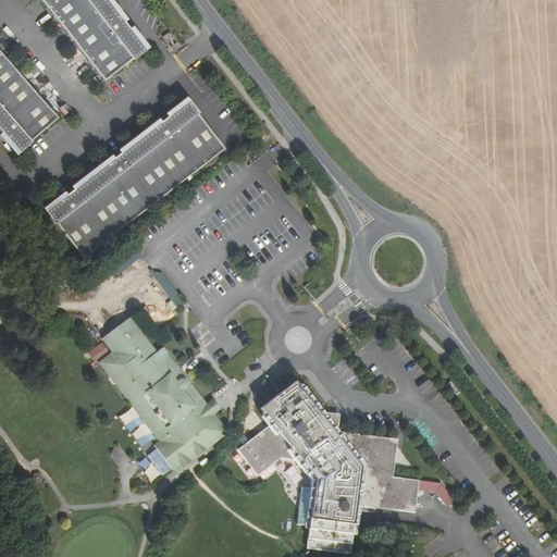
[(144,48),(106,0),(40,0),(102,79),(144,48)]
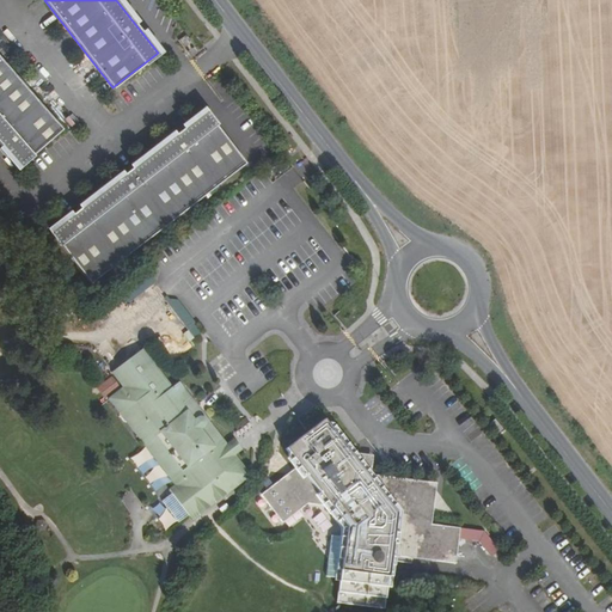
[(179,41),(189,51),(196,47),(187,35),(179,41)]
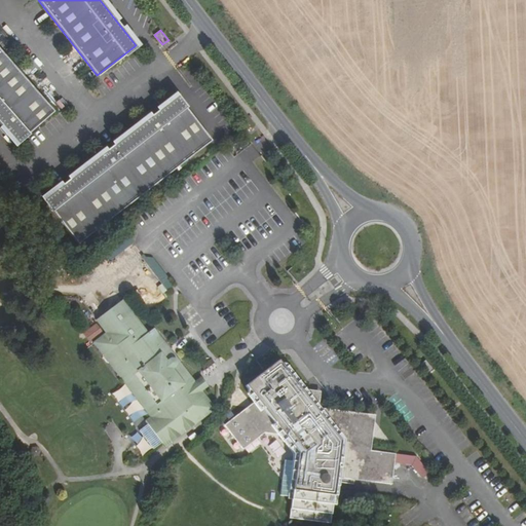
[(53,111),(0,48),(0,122),(16,143),(53,111)]
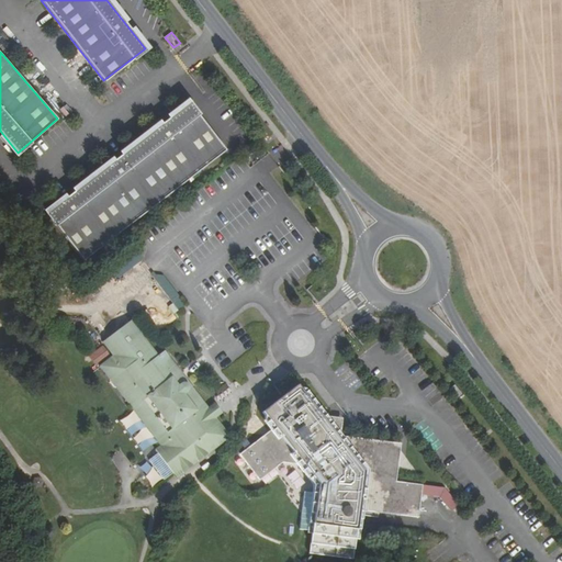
[(224,148),(188,101),(46,213),(82,260),(224,148)]
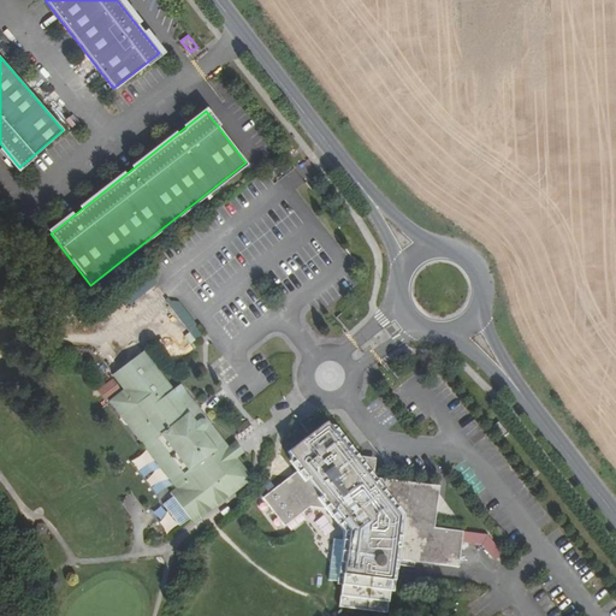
[(132,360),(155,385),(163,379),(142,353),(132,360)]
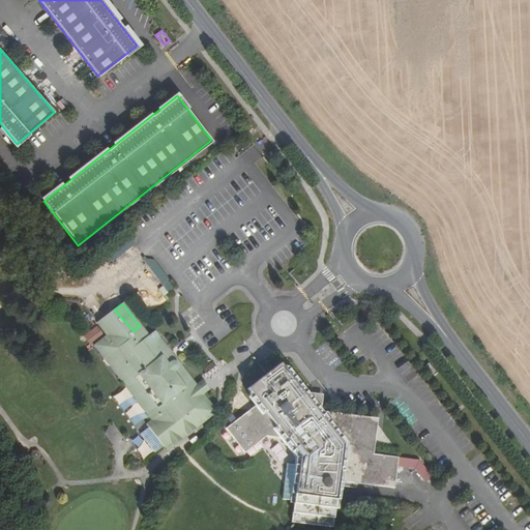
[(108,337),(95,347),(152,420),(146,424),(149,429),(164,447),(213,409),(201,393),(206,389),(201,383),(196,386),(166,348),(135,333),(134,331),(114,310),(96,323),(108,337)]
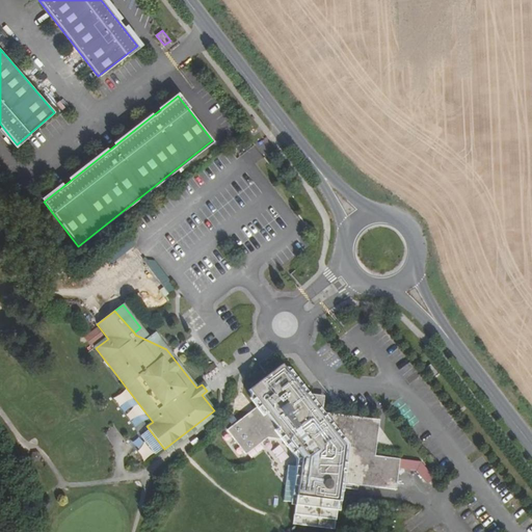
[(154,333),(148,338),(140,327),(134,333),(135,335),(166,349),(154,333)]
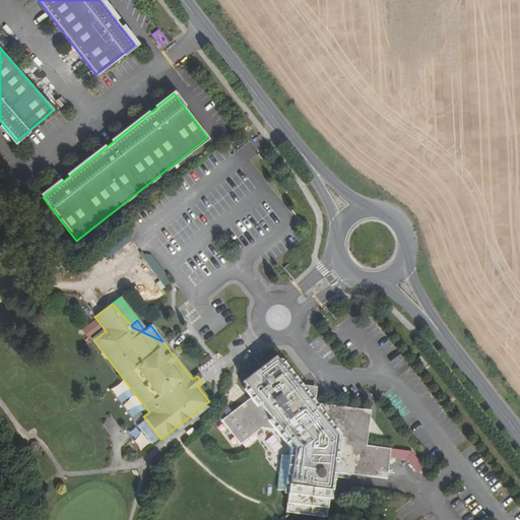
[(243,390),(250,399),(222,420),(240,444),(260,428),(275,430),(288,448),(288,455),(280,454),(275,490),(288,492),(287,494),(285,512),(305,514),(324,516),(326,499),(328,490),(329,490),(331,473),(333,473),(333,472),(334,468),(366,472),(365,476),(386,479),(388,458),(390,449),(365,445),(370,410),(314,403),(312,401),(315,399),(316,388),(302,386),(281,361),(276,360),(274,356),(242,382),(244,385),(243,390)]
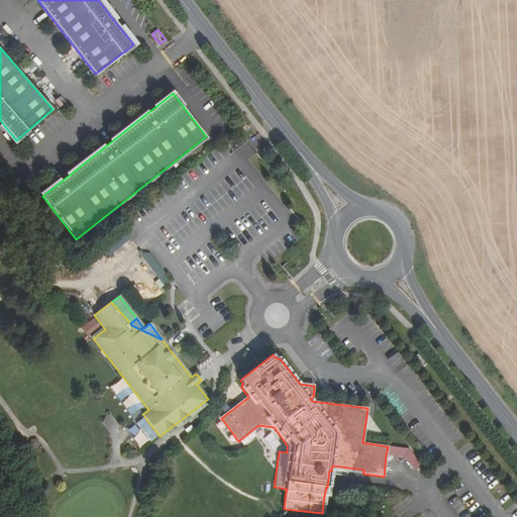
[(210,402),(208,399),(160,436),(162,439),(210,402)]
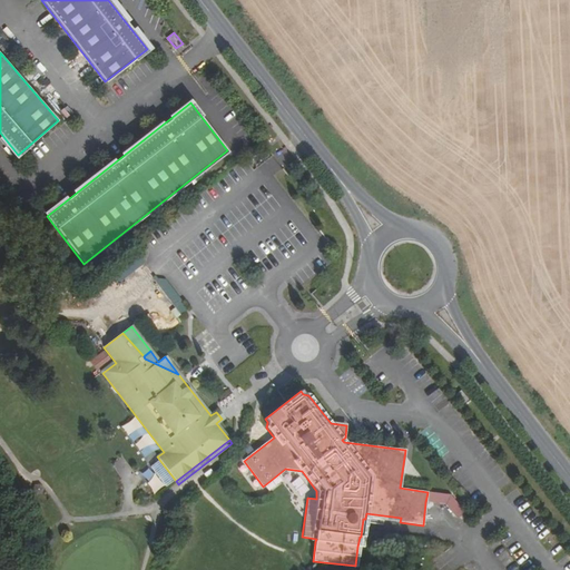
[(176,481),(160,461),(148,470),(165,490),(176,481)]
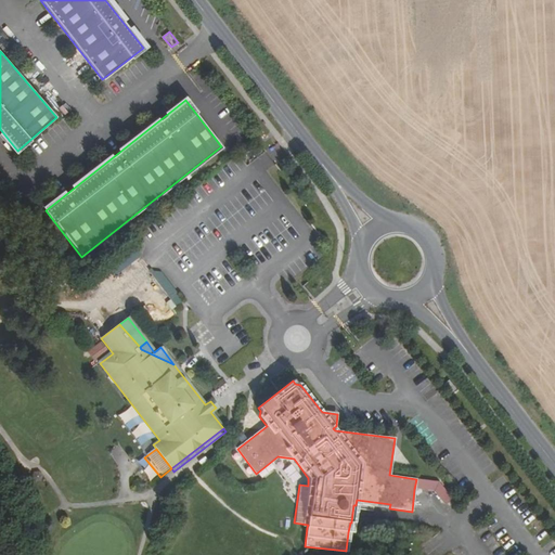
[(416,479),(414,489),(433,490),(437,482),(434,481),(416,479)]
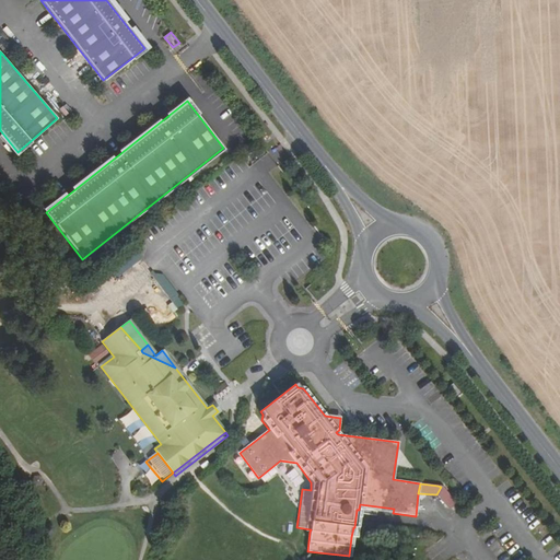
[(455,503),(441,487),(436,494),(447,510),(453,505),(455,503)]
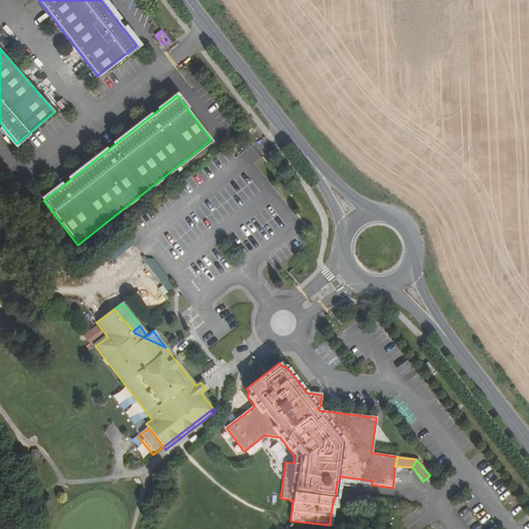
[(372,480),(340,476),(339,480),(371,485),(372,480)]
